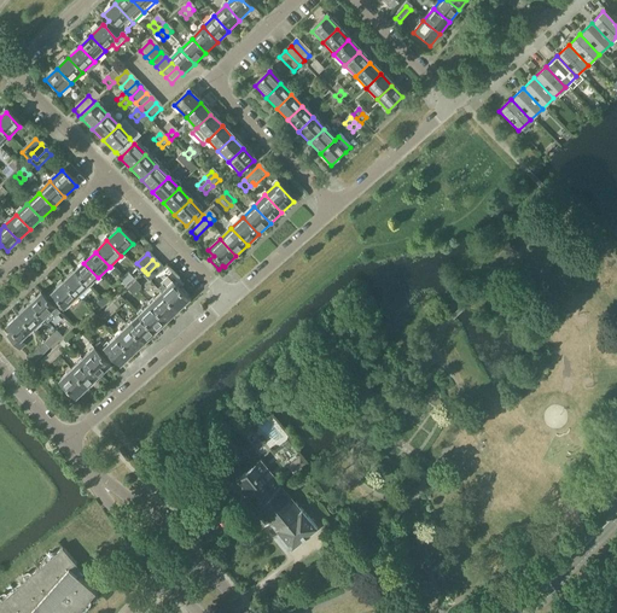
[(98,278),(83,263),(73,274),(87,289),(98,278)]
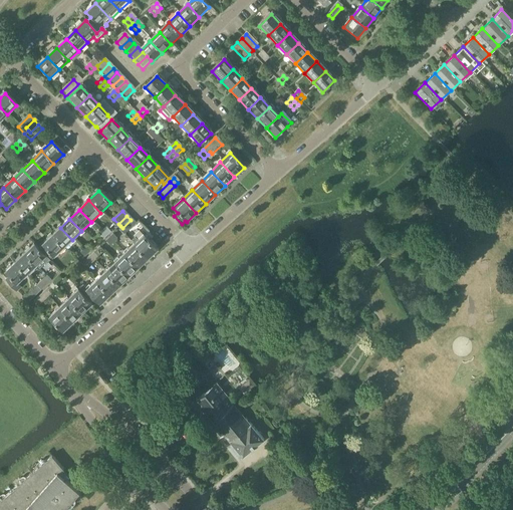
[(118,224),(113,219),(110,223),(116,229),(120,226),(118,224)]
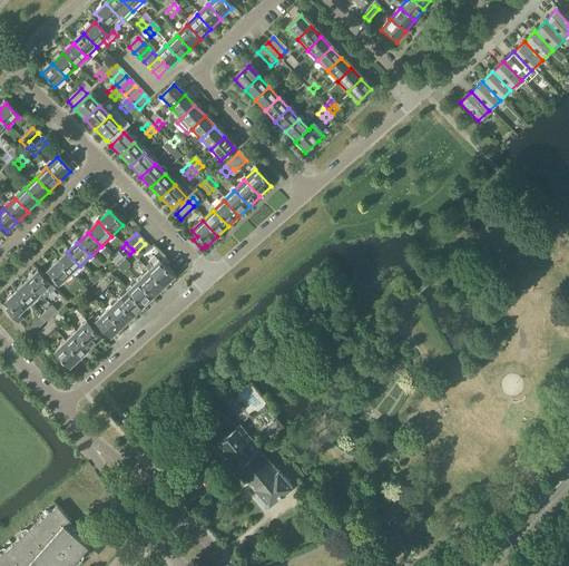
[(134,251),(129,254),(137,262),(149,250),(145,244),(136,253),(134,251)]
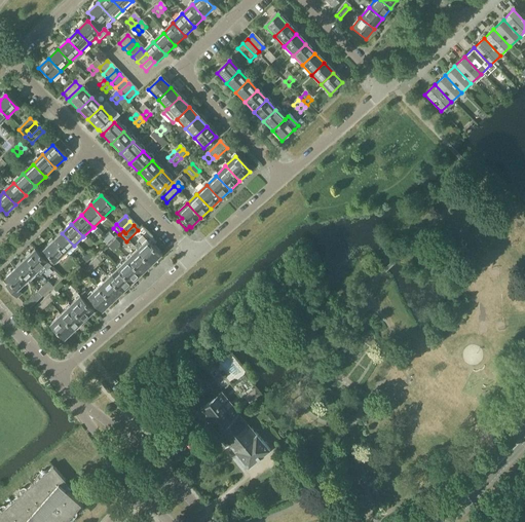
[(74,246),(62,233),(51,243),(64,255),(74,246)]
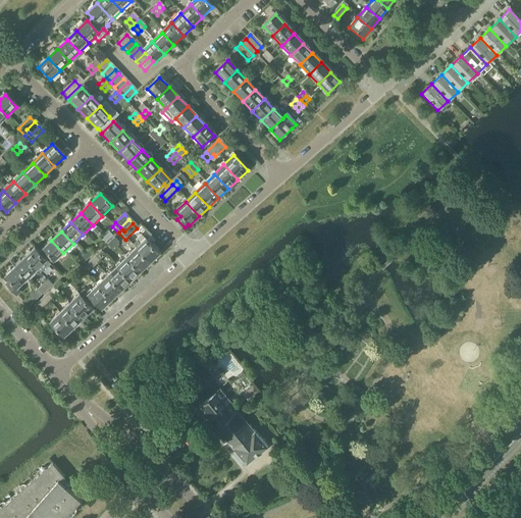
[(103,237),(108,242),(112,238),(107,232),(103,237)]
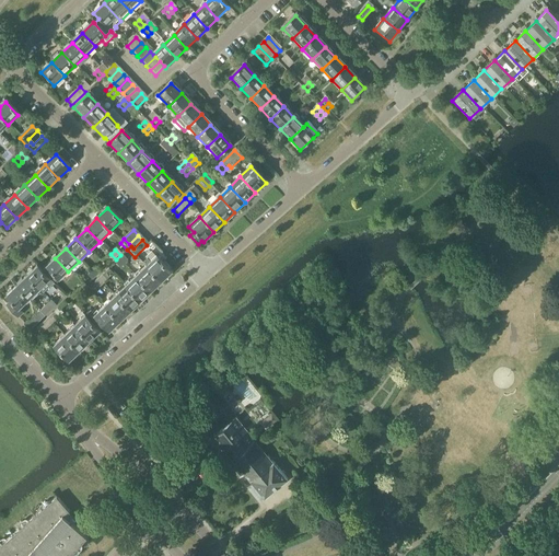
[(116,259),(111,254),(107,257),(113,263),(116,259)]
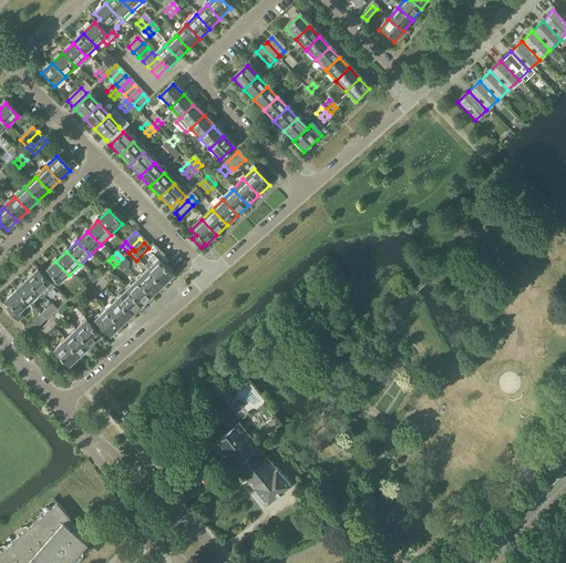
[(47,272),(41,277),(49,285),(52,289),(58,284),(59,285),(69,275),(55,262),(45,272),(47,272)]
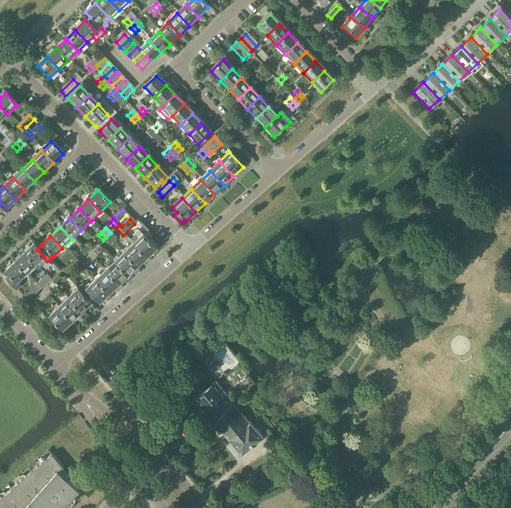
[(132,245),(146,259),(156,250),(142,236),(132,245)]
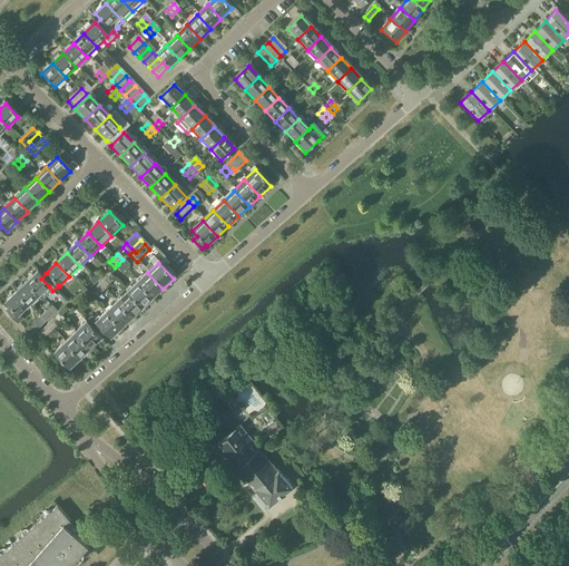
[(37,273),(26,283),(43,301),(52,291),(49,286),(41,279),(37,273)]
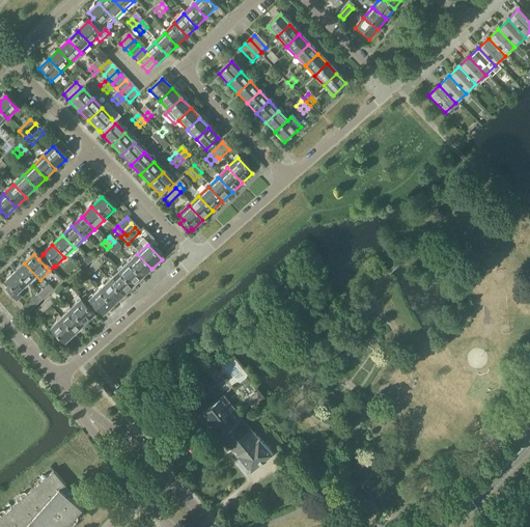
[(137,254),(128,264),(142,278),(151,269),(137,254)]
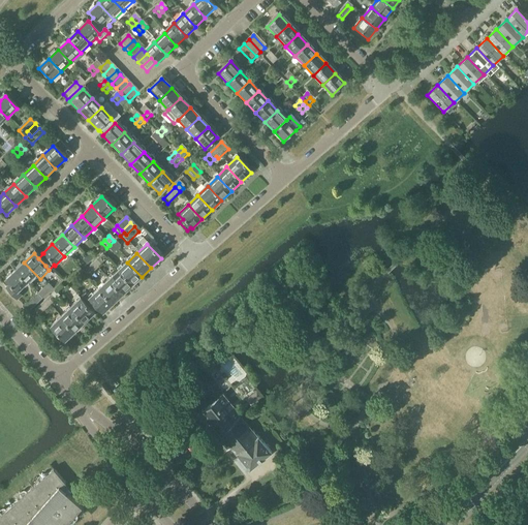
[(90,264),(86,258),(82,261),(87,267),(90,264)]
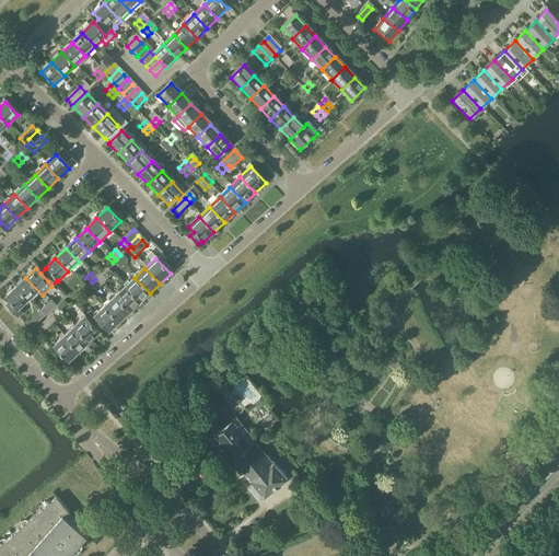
[(97,281),(103,287),(106,282),(102,277),(97,281)]
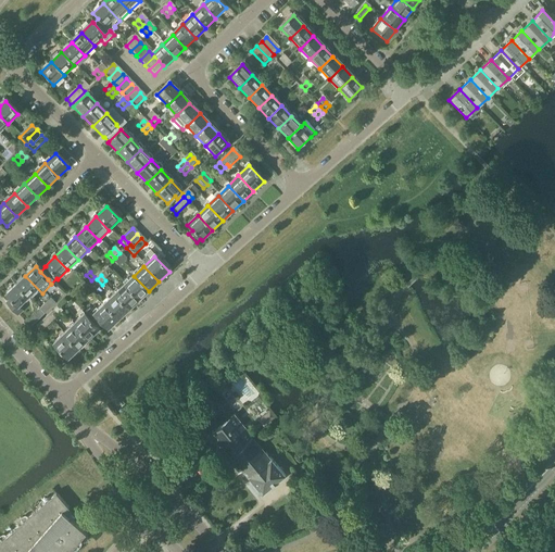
[(25,276),(15,286),(27,299),(38,289),(25,276)]
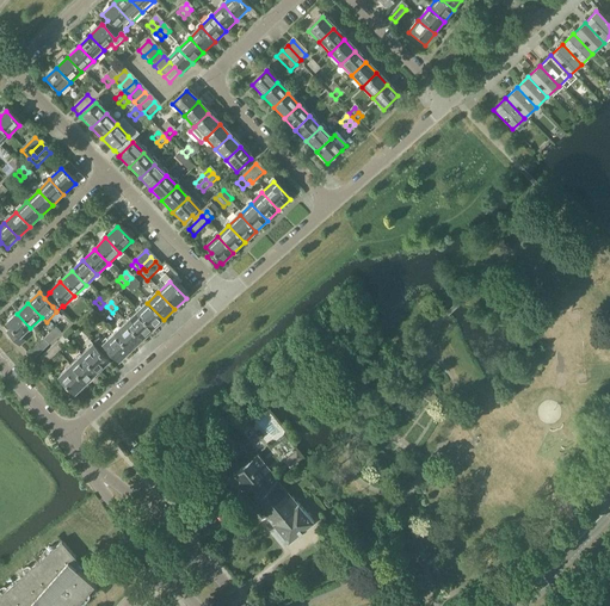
[(164,320),(147,303),(135,314),(152,332),(164,320)]
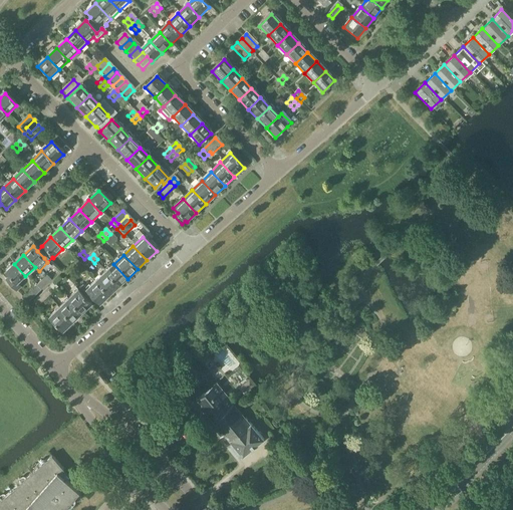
[(94,263),(89,258),(86,261),(90,266),(94,263)]
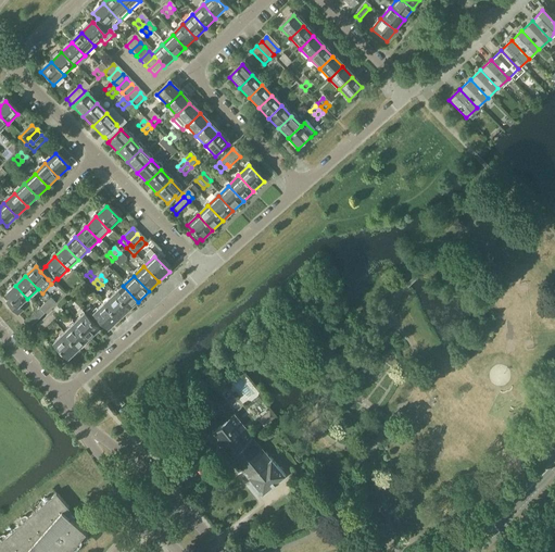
[(27,299),(15,286),(4,296),(17,309),(27,299)]
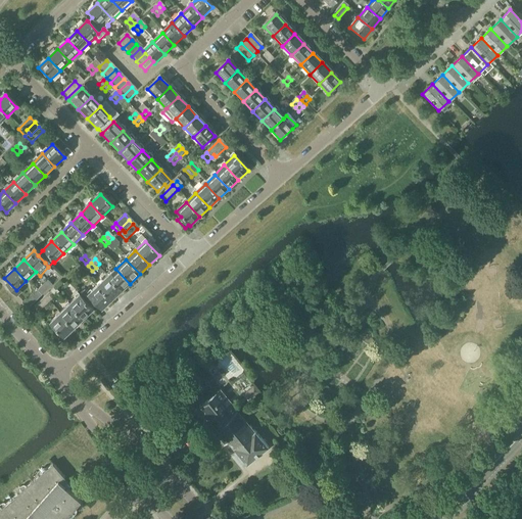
[(130,284),(115,269),(106,278),(121,293),(130,284)]
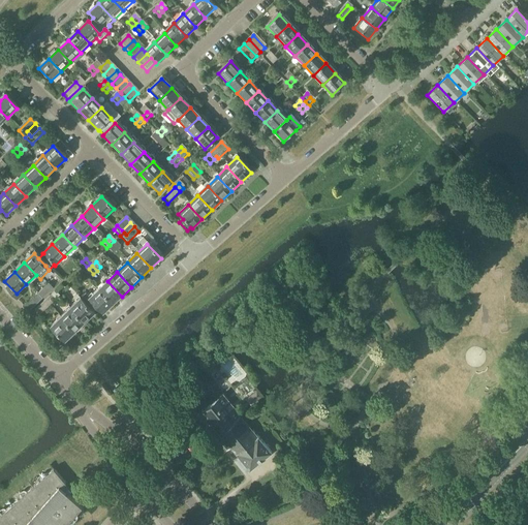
[(122,297),(107,281),(97,290),(112,306),(122,297)]
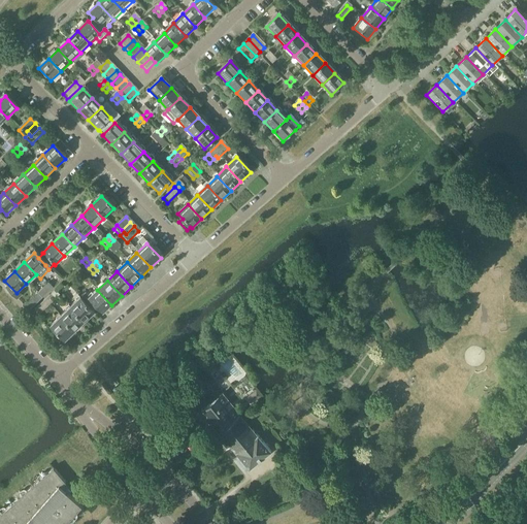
[(85,295),(79,300),(92,313),(96,308),(102,315),(111,305),(97,290),(88,299),(85,295)]
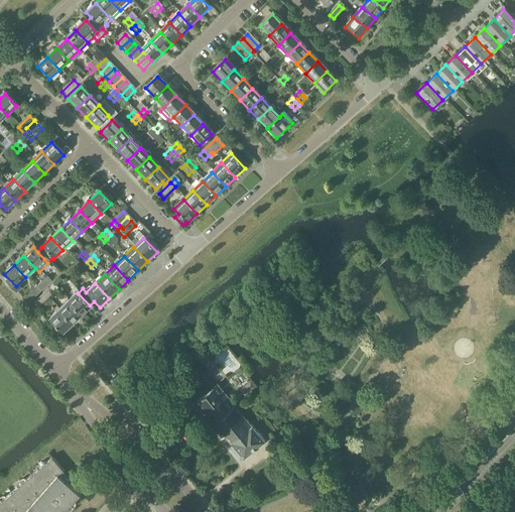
[(43,290),(39,285),(35,289),(40,293),(43,290)]
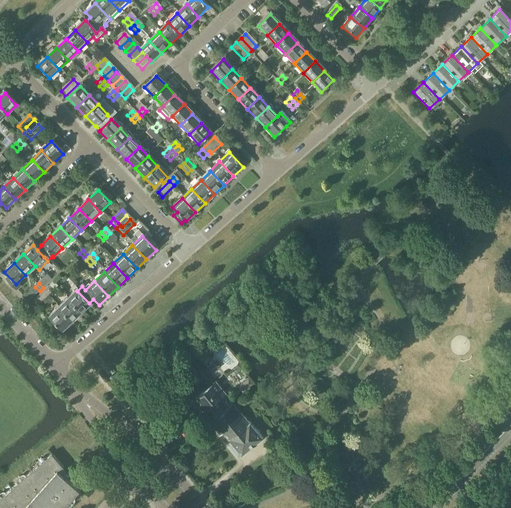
[(49,287),(53,292),(57,288),(52,283),(49,287)]
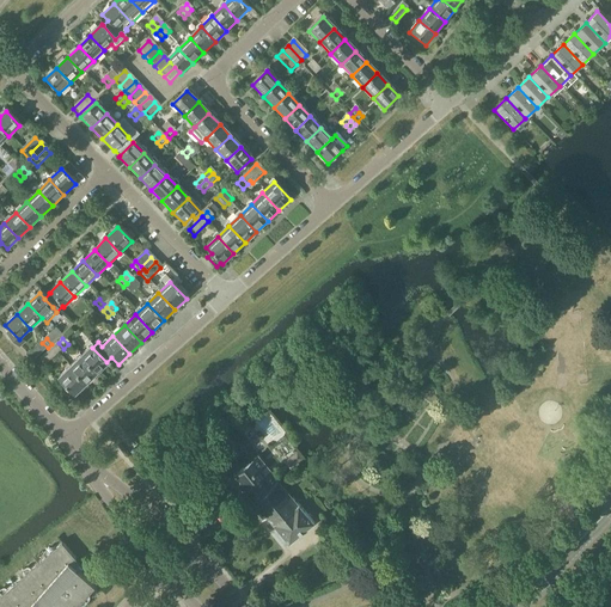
[(63,349),(59,343),(54,347),(60,353),(63,349)]
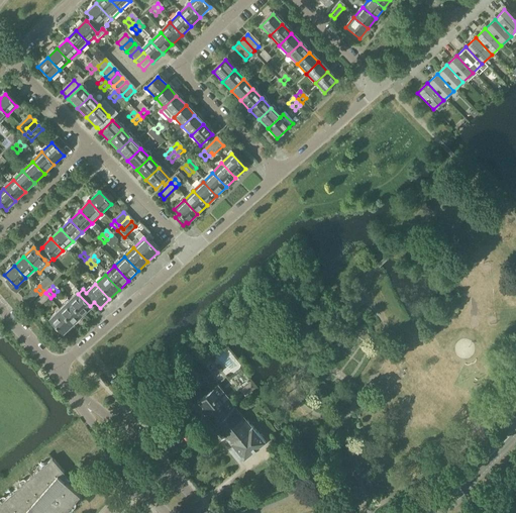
[(50,298),(45,293),(33,305),(37,310),(50,298)]
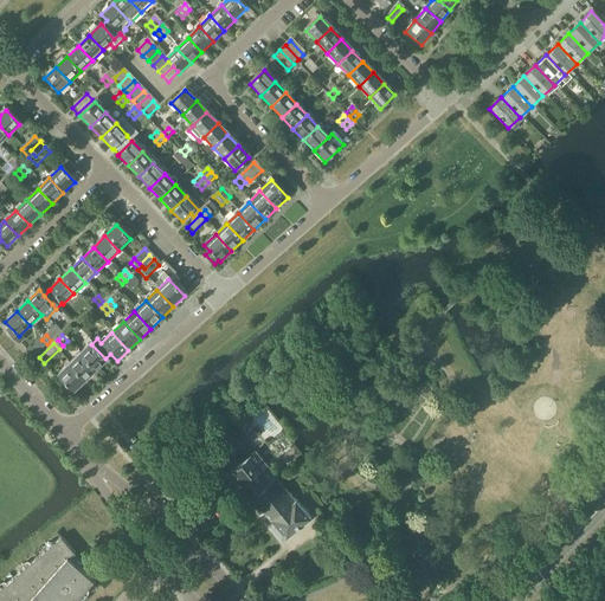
[(90,343),(79,354),(96,372),(107,361),(105,359),(91,344),(90,343)]
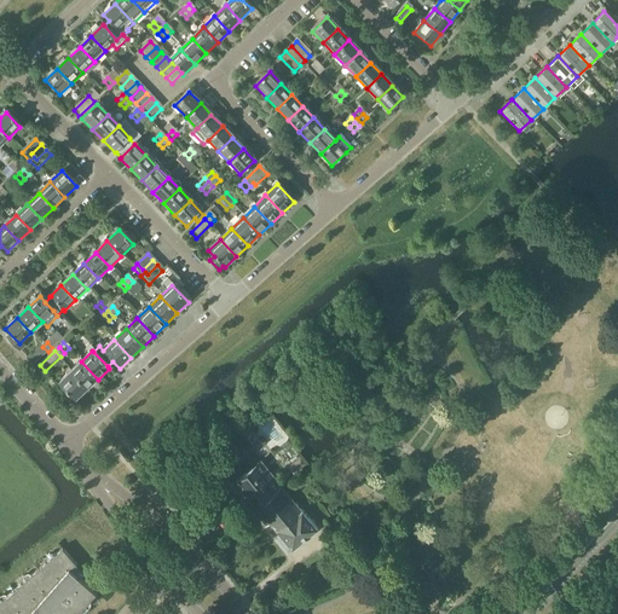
[(98,380),(81,361),(69,372),(86,391),(98,380)]
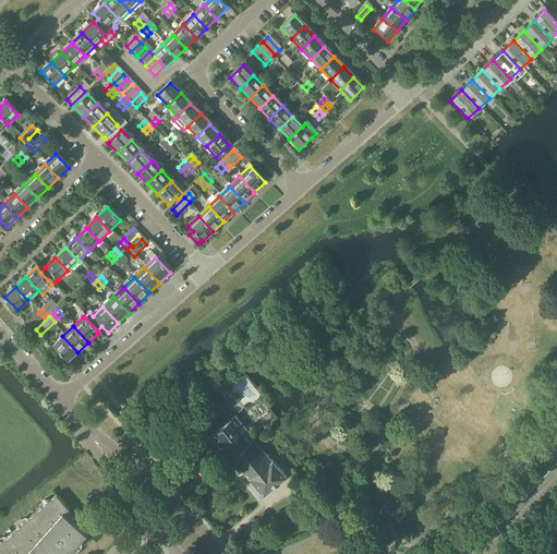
[(77,352),(62,336),(52,346),(68,362),(77,352)]
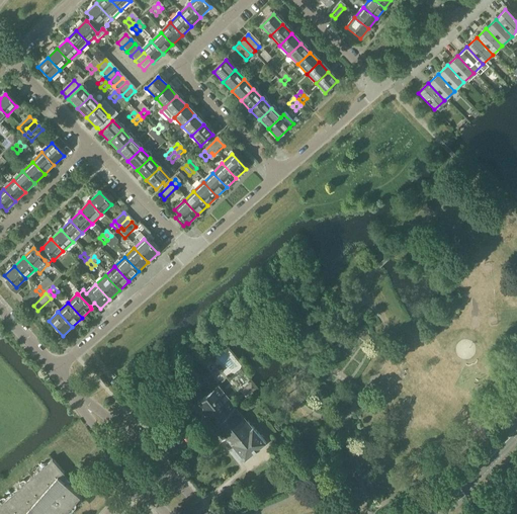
[(200,363),(201,364),(204,368),(210,364),(206,359),(200,363)]
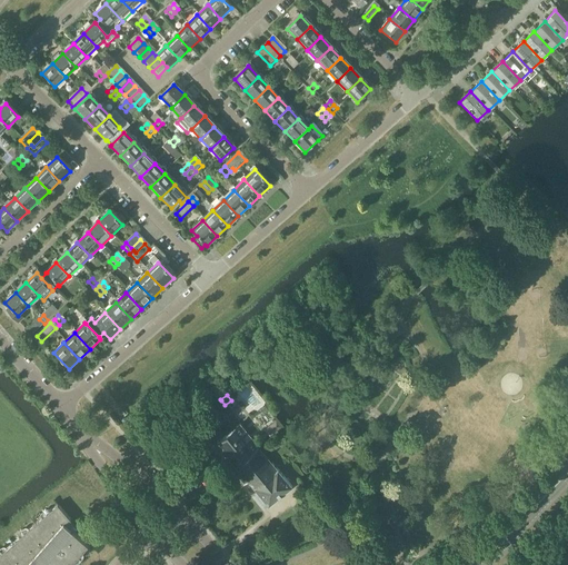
[(231,473),(252,455),(257,452),(238,428),(212,450),(231,473)]
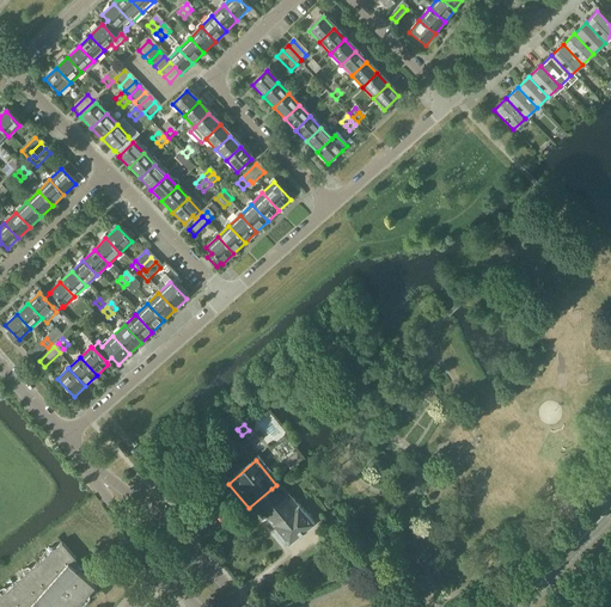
[(274,491),(272,489),(249,508),(261,523),(266,520),(288,547),(313,527),(298,508),(292,502),(285,508),(272,492),(274,491)]
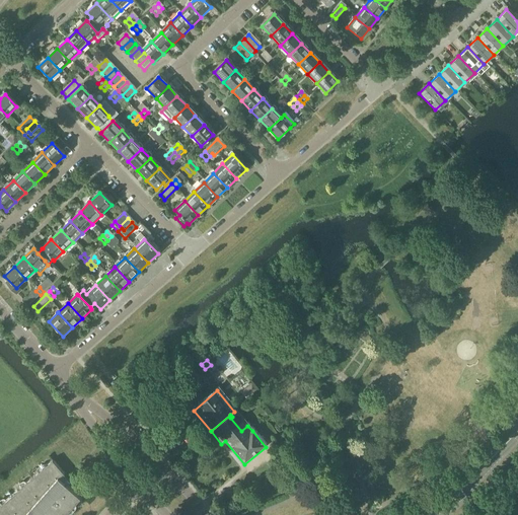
[(137,426),(145,434),(154,426),(147,417),(139,424),(137,426)]
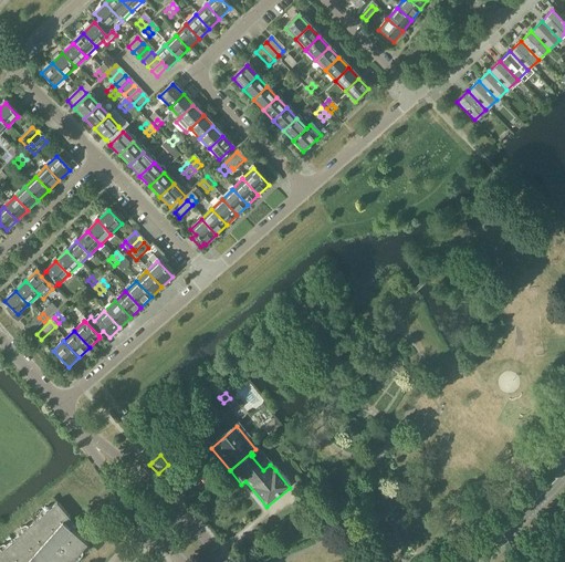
[(71,561),(86,544),(64,524),(69,520),(55,505),(0,552),(0,561),(71,561)]
